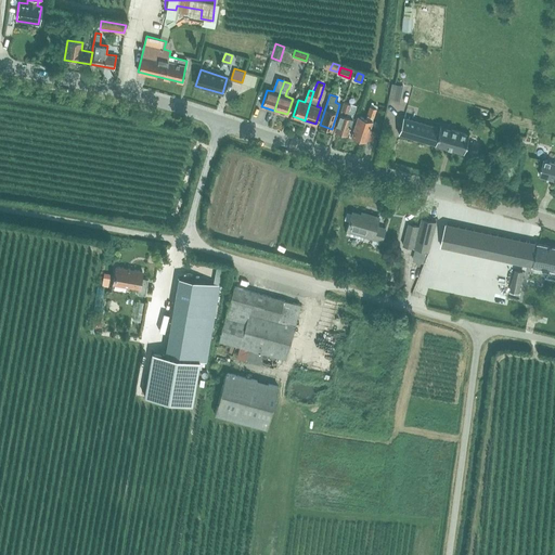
[(356,106),(345,102),(335,130),(347,134),(352,118),(351,117),(356,106)]
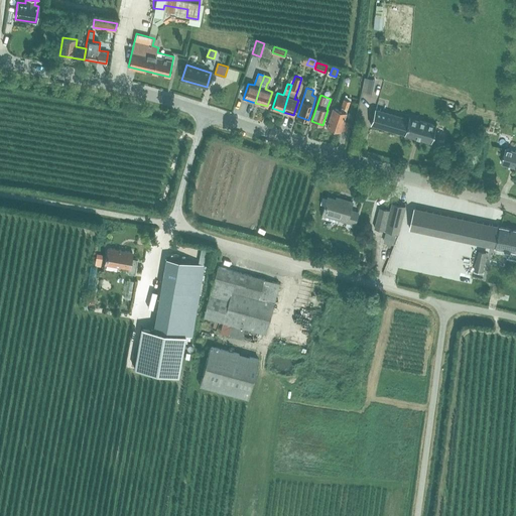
[(340,110),(333,108),(327,126),(340,130),(350,101),(344,99),(343,99),(340,110)]
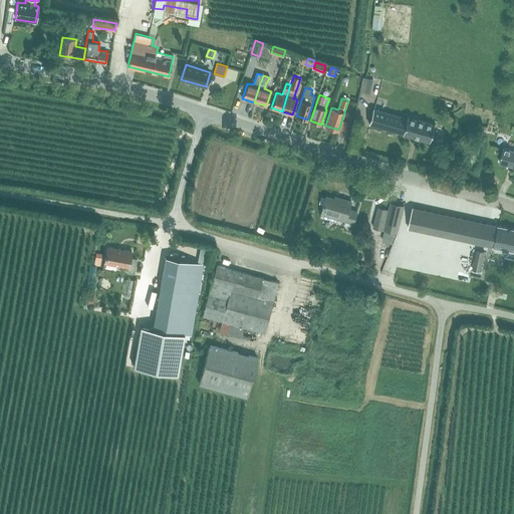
[(429,142),(435,124),(408,116),(407,117),(378,109),(374,108),(369,124),(429,142)]
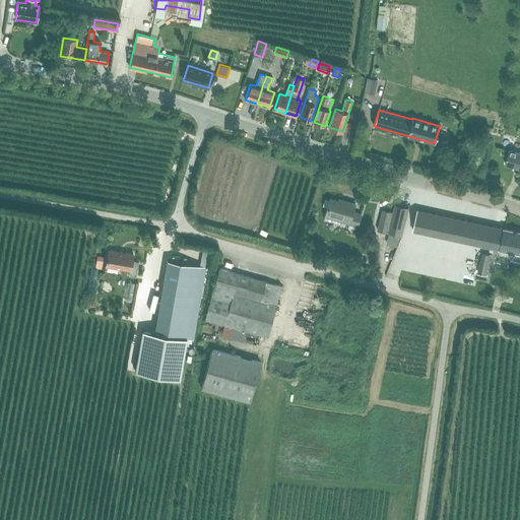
[(519,150),(511,148),(506,164),(519,168),(519,150)]
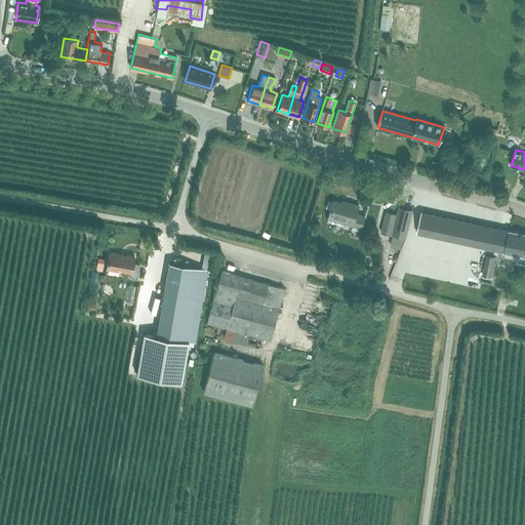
[(328,218),(327,221),(342,226),(342,223),(361,229),(364,216),(357,214),(359,206),(342,201),(341,205),(333,202),(328,218)]
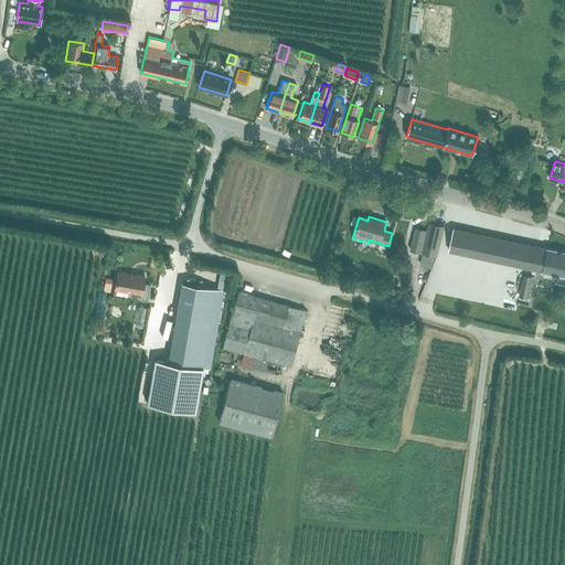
[(427,231),(415,227),(411,249),(436,256),(444,225),(429,222),(427,231)]
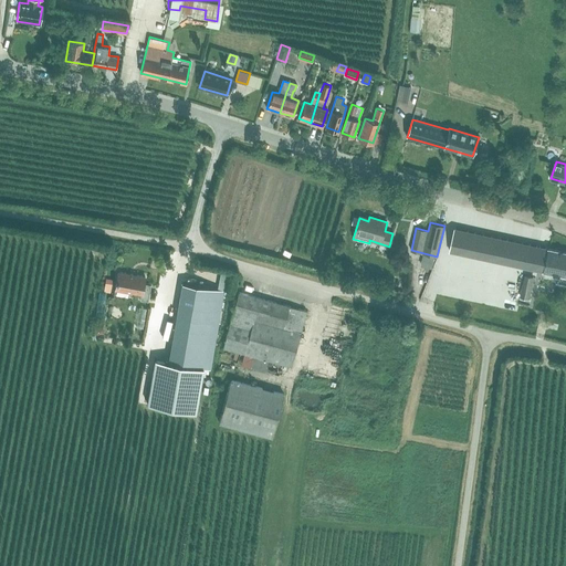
[(456,228),(450,251),(544,272),(544,271),(549,248),(456,228)]
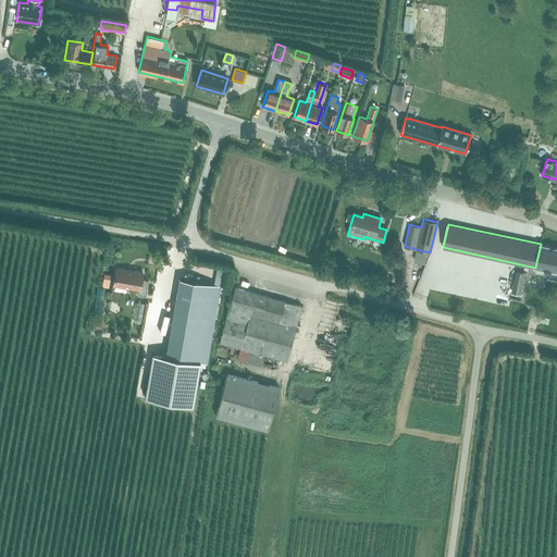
[(556,247),(541,244),(535,267),(540,268),(539,271),(543,272),(544,269),(556,271),(556,247)]
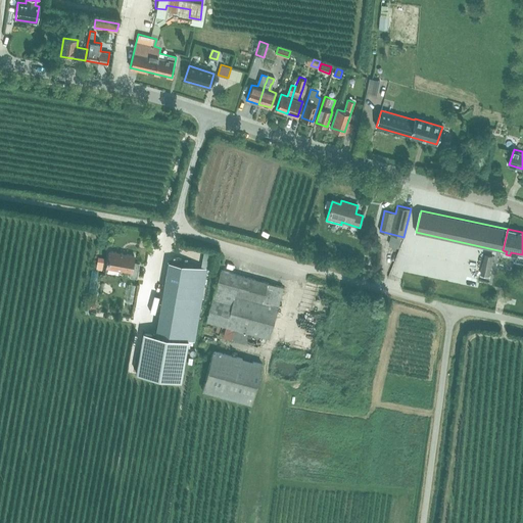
[(391,251),(396,239),(391,237),(386,248),(391,251)]
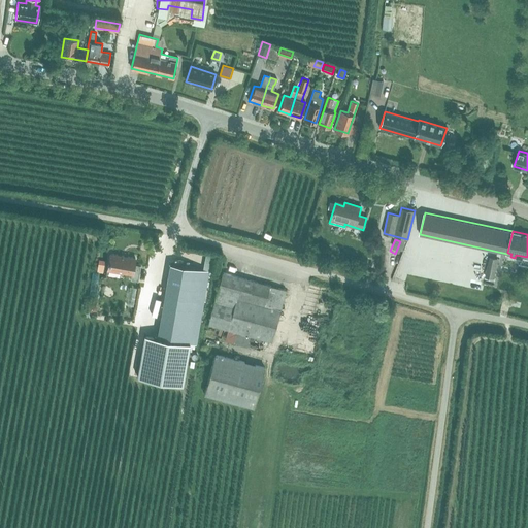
[(121,256),(110,254),(108,270),(133,274),(132,279),(138,281),(141,266),(135,265),(136,258),(126,256),(121,255),(121,256)]
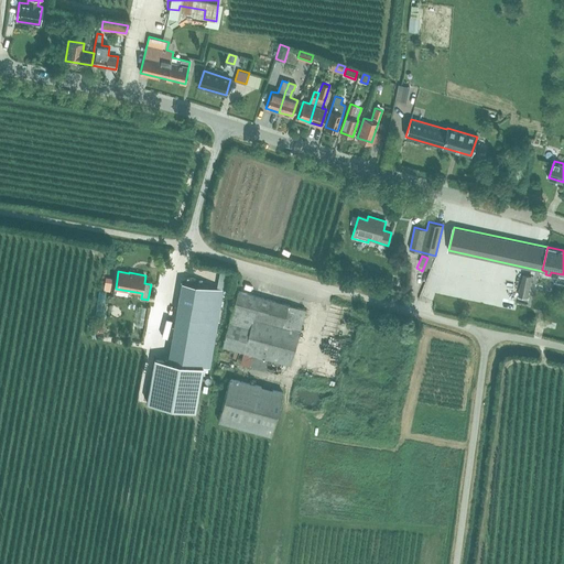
[(523,273),(518,295),(528,297),(533,275),(523,273)]
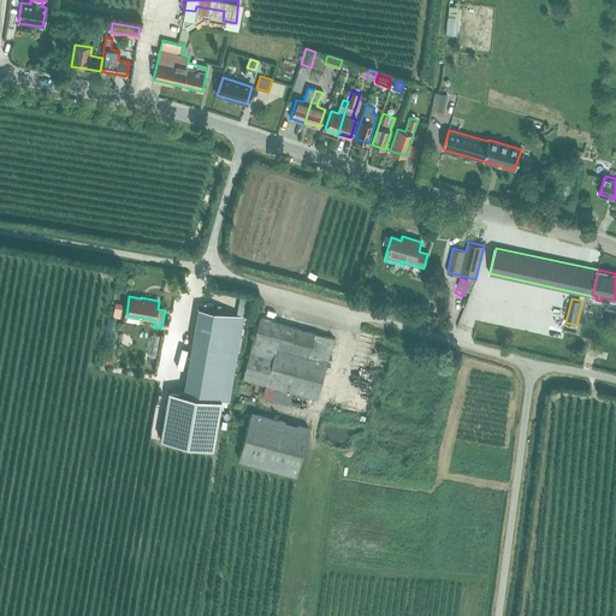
[(213,449),(229,362),(231,350),(221,348),(227,313),(199,308),(183,394),(169,391),(160,439),(213,449)]
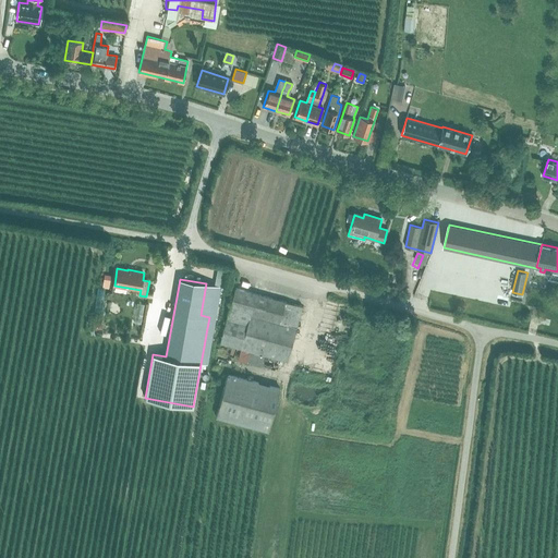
[(220,344),(254,353),(251,363),(263,366),(266,356),(288,362),(302,306),(234,289),(220,344)]
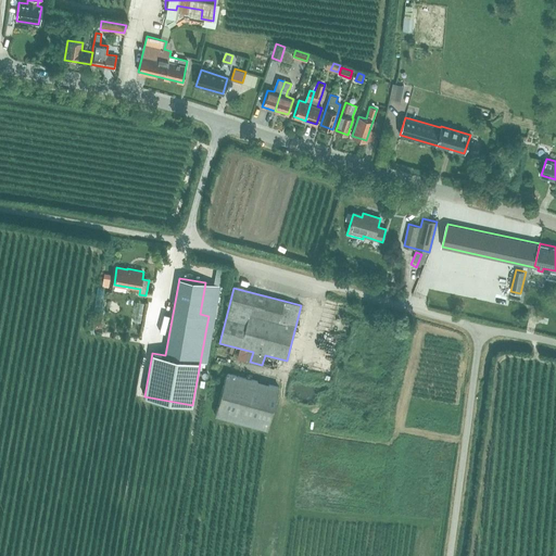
[(134,294),(131,315),(138,316),(141,295),(134,294)]
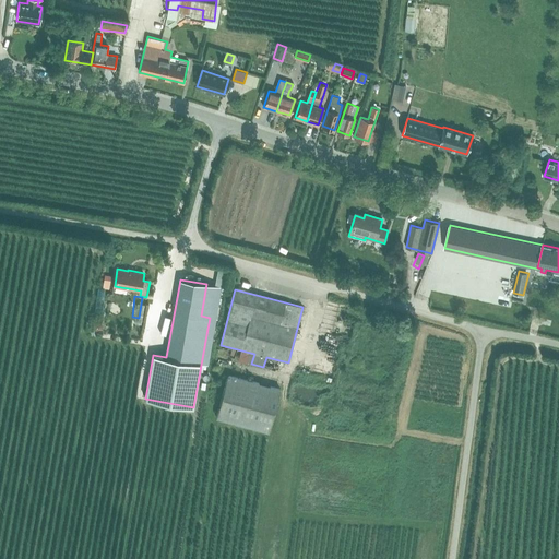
[(514,318),(518,299),(511,298),(508,317),(514,318)]
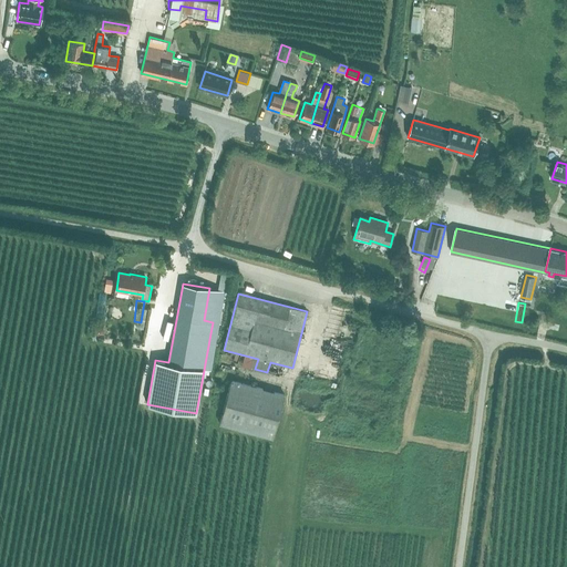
[(491,309),(488,315),(505,319),(506,313),(491,309)]
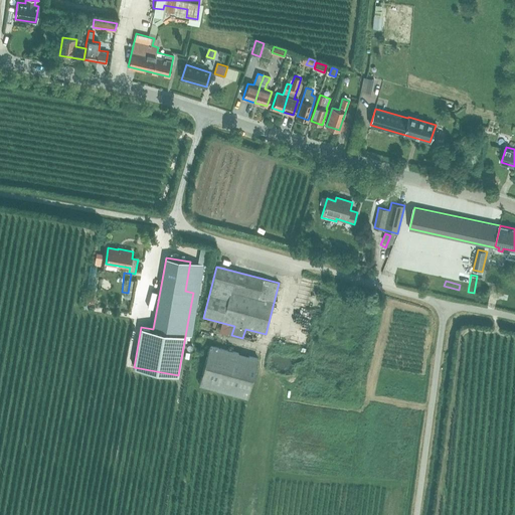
[(137,306),(141,289),(135,287),(131,304),(137,306)]
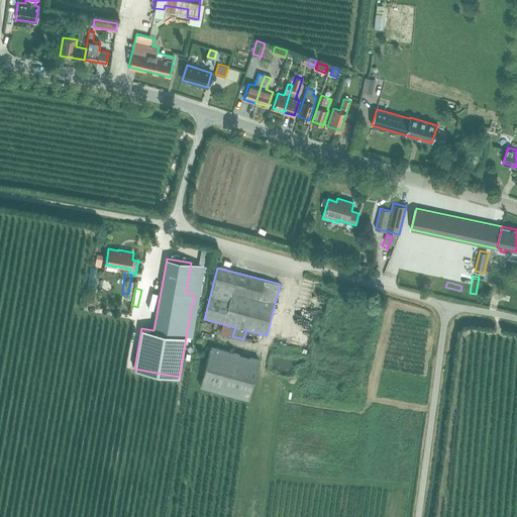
[(211,348),(202,387),(250,399),(260,360),(211,348)]
